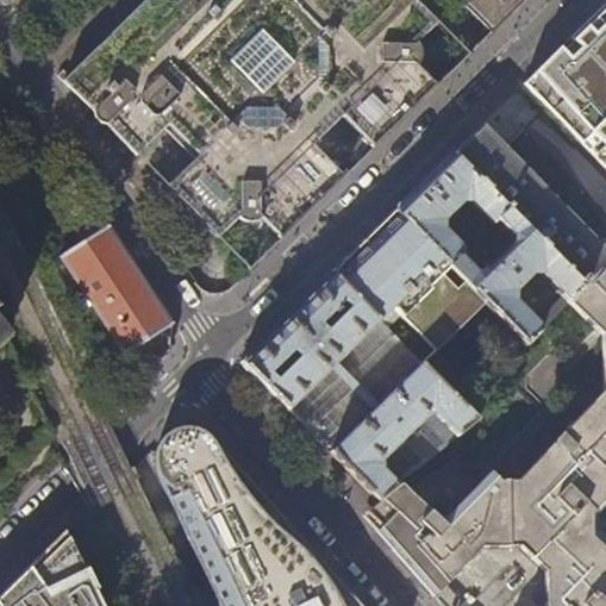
[(442,20),(422,0),(360,0),(143,0),(64,75),(95,107),(97,111),(99,113),(100,116),(106,118),(138,151),(170,120),(199,150),(168,181),(222,237),(242,217),(254,206),(266,217),(285,237),(299,223),(349,175),(318,143),(347,114),(379,145),(441,83),(422,63),(410,52),(422,41),(442,20)]
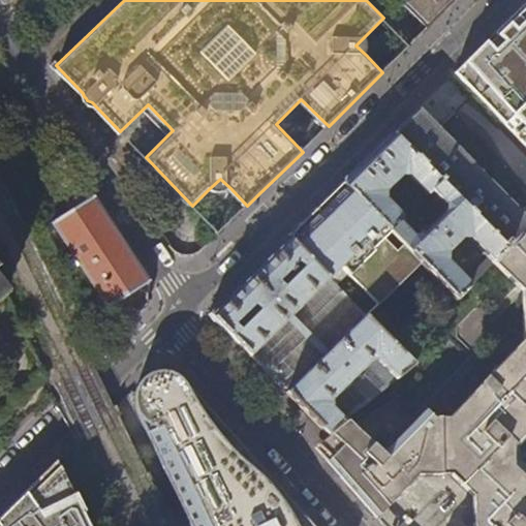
[(405,0),(404,1),(429,27),(446,9),(456,0),(405,0)]
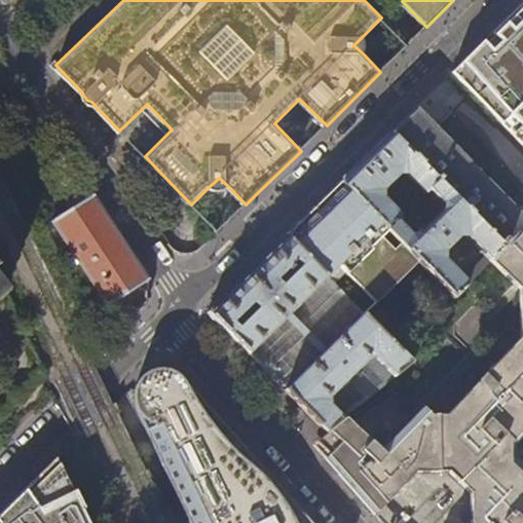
[(522,3),(494,30),(502,39),(493,47),(485,39),(454,70),(474,90),(503,120),(513,113),(519,119),(510,127),(522,141),(522,3)]
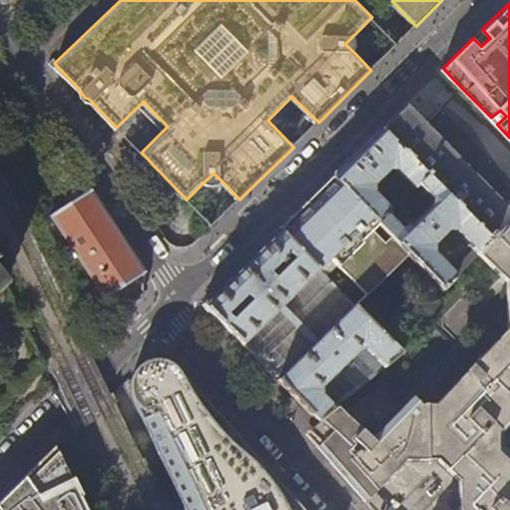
[(358,41),(357,38),(355,34),(345,44),(355,53),(357,51),(358,48),(358,45),(358,41)]
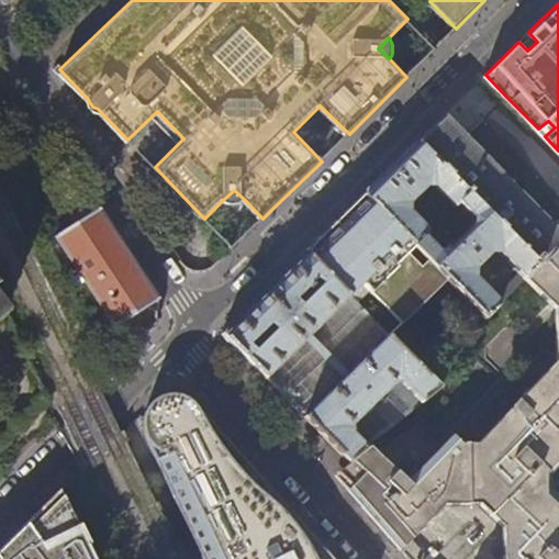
[(437,125),(422,141),(543,264),(558,246),(558,226),(473,140),(449,114),(437,125)]
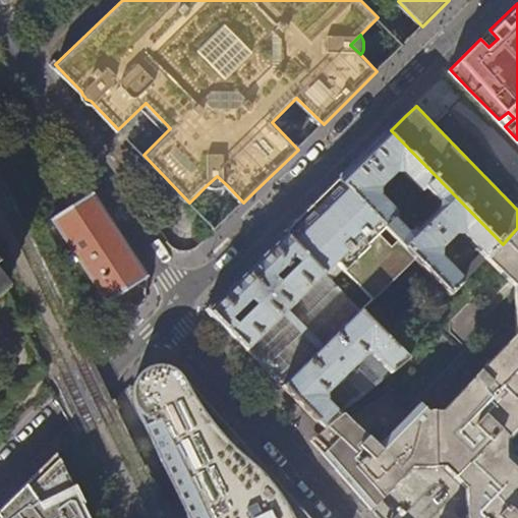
[(467,231),(492,256),(503,244),(391,130),(361,159),(341,178),(420,255),(457,292),(469,280),(445,254),(445,246),(460,231),(467,231)]
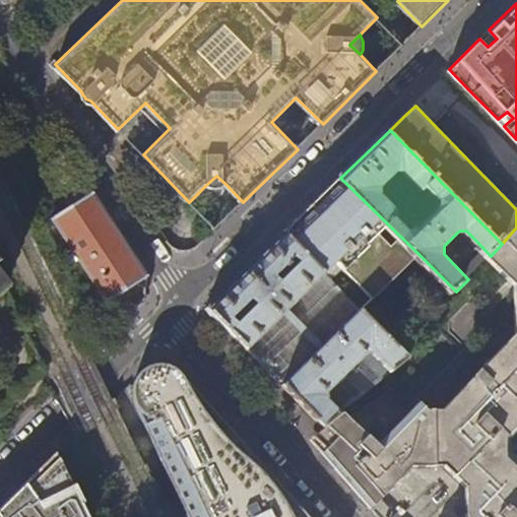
[(215,230),(189,202),(143,154),(126,173),(130,179),(144,202),(170,241),(180,249),(185,249),(199,246),(206,239),(215,230)]
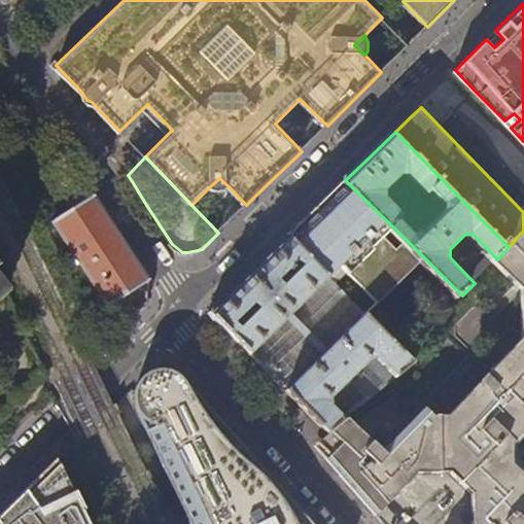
[(230,187),(219,178),(209,187),(213,190),(217,191),(220,191),(224,190),(230,187)]
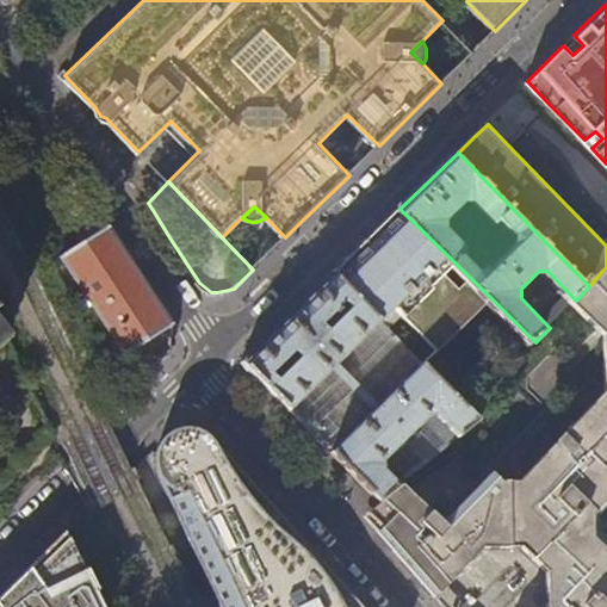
[(354,253),(336,271),(383,320),(397,305),(440,348),(493,299),(400,209),(354,253)]
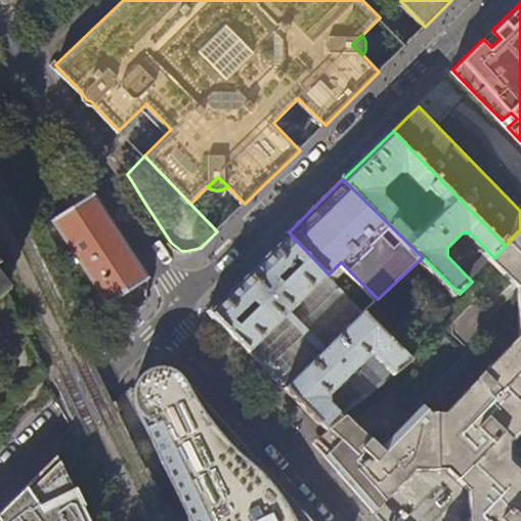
[(111,303),(128,292),(150,276),(124,235),(94,191),(54,220),(111,303)]
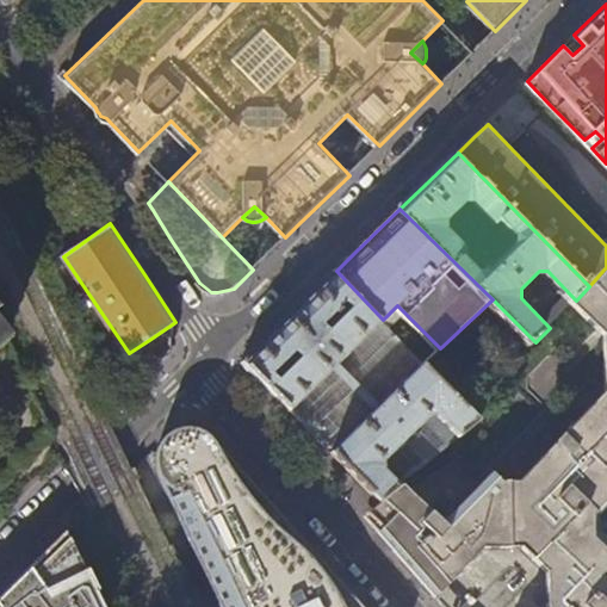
[(606,267),(589,286),(576,301),(574,303),(605,333),(606,363),(606,392),(520,479),(503,479),(493,470),(446,518),(441,519),(403,483),(384,499),(382,501),(395,515),(378,531),(396,551),(437,596),(483,546),(522,545),(547,570),(547,606),(606,606),(606,550),(593,537),(593,526),(593,516),(602,506),(606,501),(606,267)]
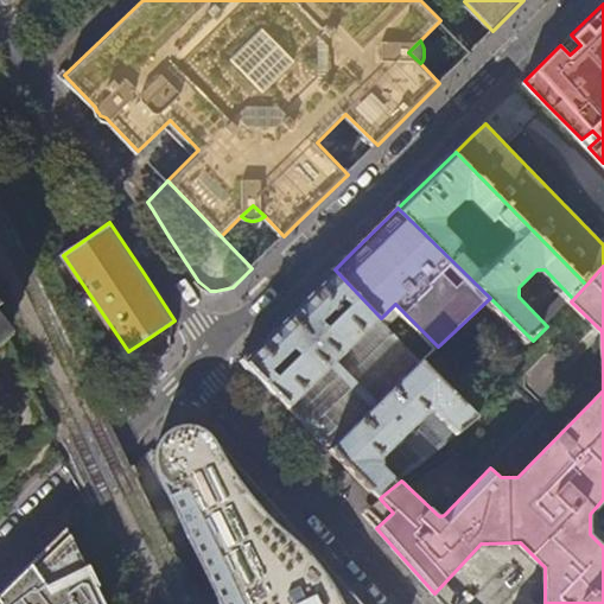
[(381,318),(335,269),(328,277),(293,310),(252,350),(245,356),(253,364),(382,496),(401,481),(478,417),(381,318)]
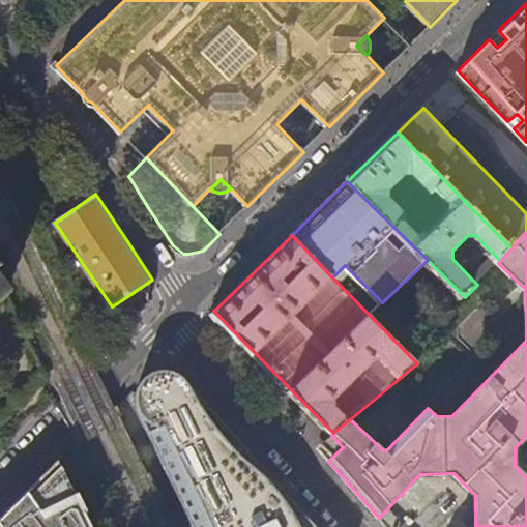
[(139,311),(129,295),(112,306),(124,325),(139,311)]
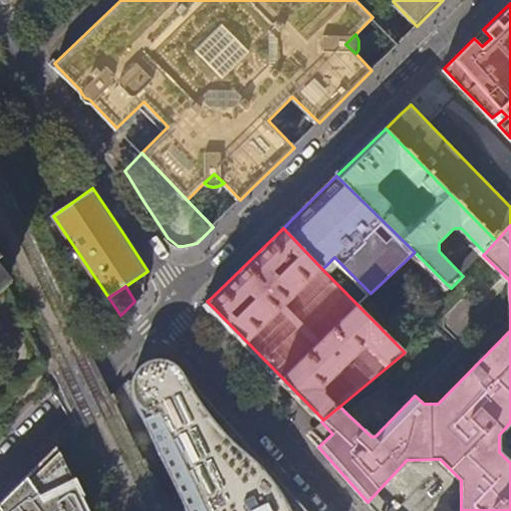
[(268,465),(188,374),(183,368),(178,362),(169,358),(162,356),(155,357),(149,359),(145,361),(140,365),(135,372),(133,380),(133,391),(134,395),(145,418),(173,390),(237,461),(240,458),(255,476),(268,465)]
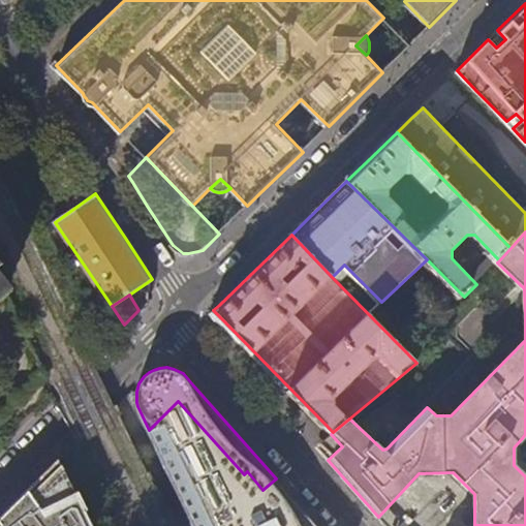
[(316,525),(276,478),(263,490),(247,471),(244,474),(178,401),(149,430),(194,525),(316,525)]
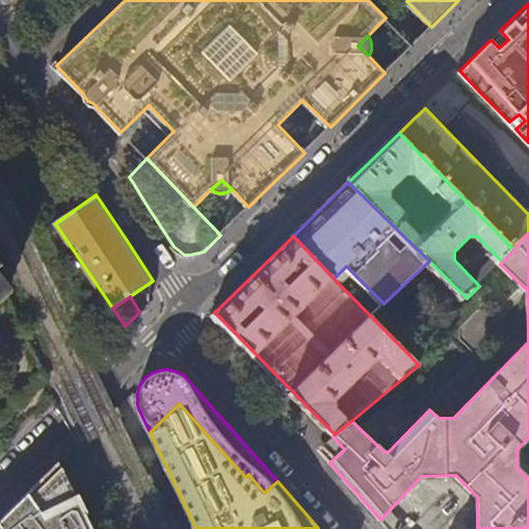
[(81,484),(68,456),(30,493),(0,522),(0,528),(84,528),(98,520),(81,484)]
